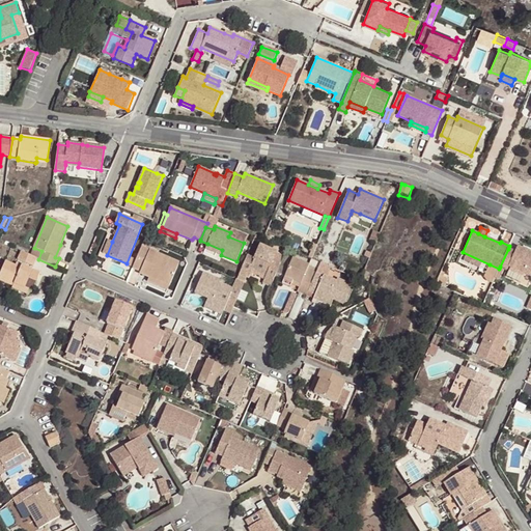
[(112,242),(109,240),(104,253),(107,255),(112,242)]
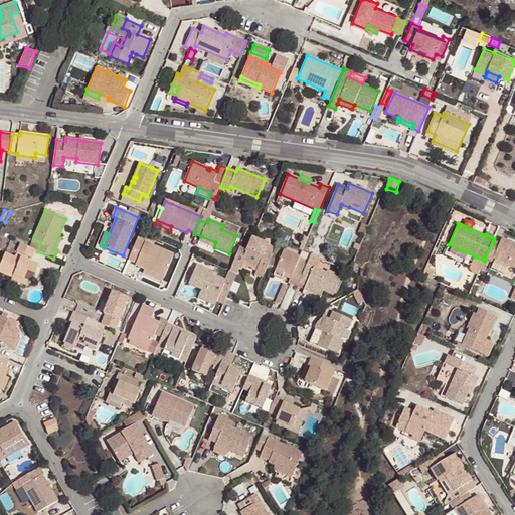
[(215,242),(201,236),(199,240),(214,247),(215,242)]
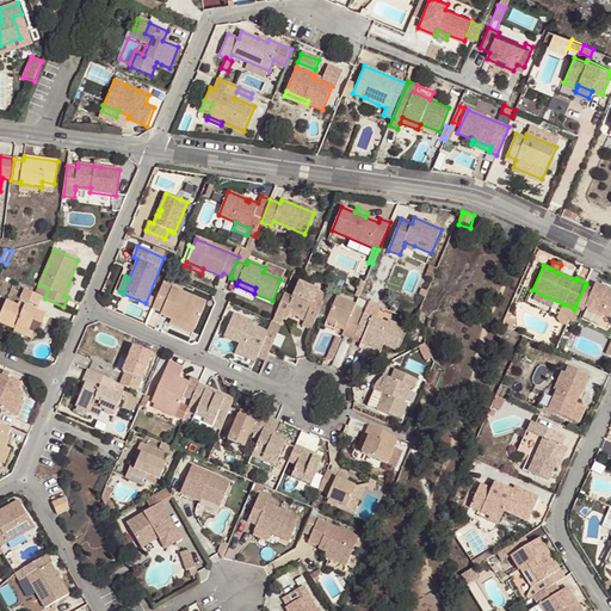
[(359,297),(365,282),(362,281),(360,281),(359,281),(356,288),(358,289),(355,296),(359,297)]
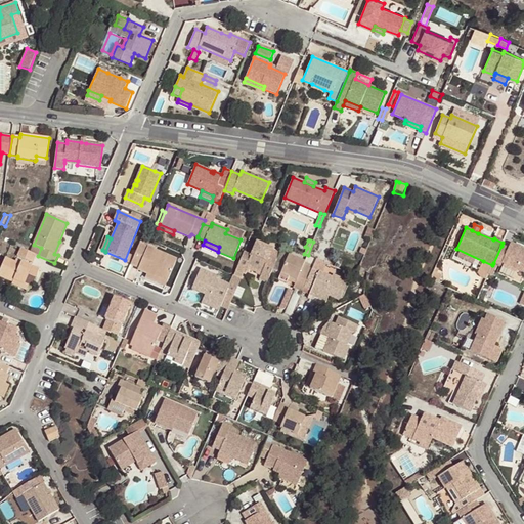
[(58,255),(62,244),(59,242),(54,254),(58,255)]
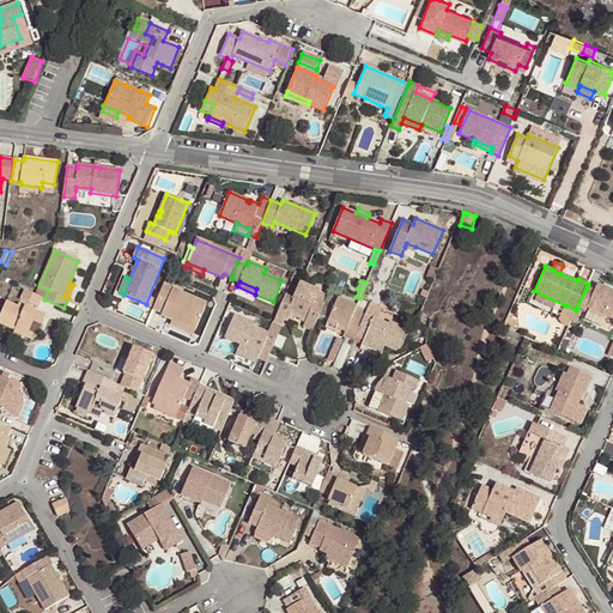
[(320,291),(299,283),(293,298),(285,295),(277,315),(285,320),(287,321),(290,315),(292,310),(308,317),(304,322),(303,327),(313,331),(327,296),(320,292),(320,291)]
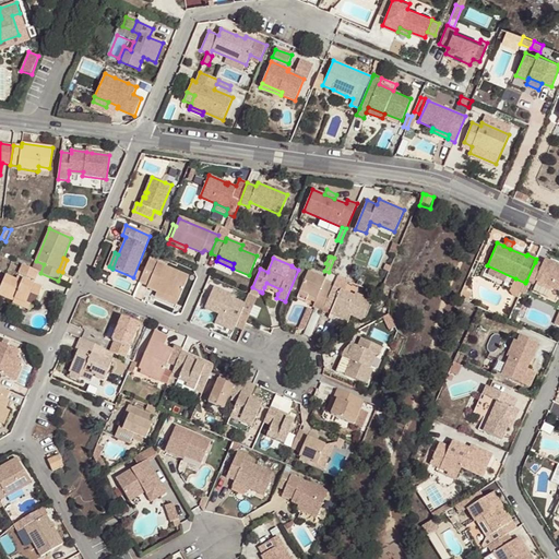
[(153,262),(149,260),(140,282),(147,285),(146,287),(156,292),(178,301),(189,277),(153,262)]
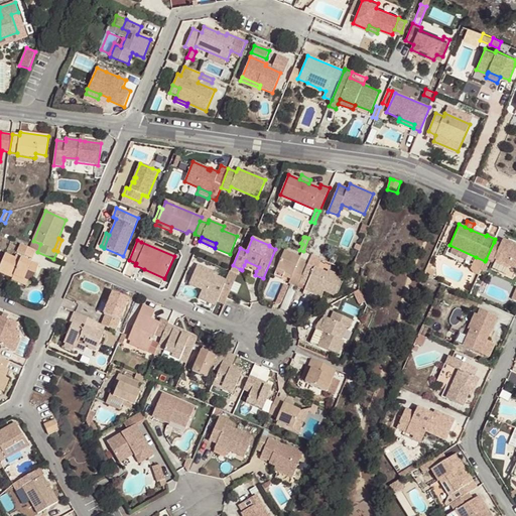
[(515,245),(503,240),(500,245),(494,242),(486,259),(490,260),(494,262),(495,259),(515,268),(515,245)]
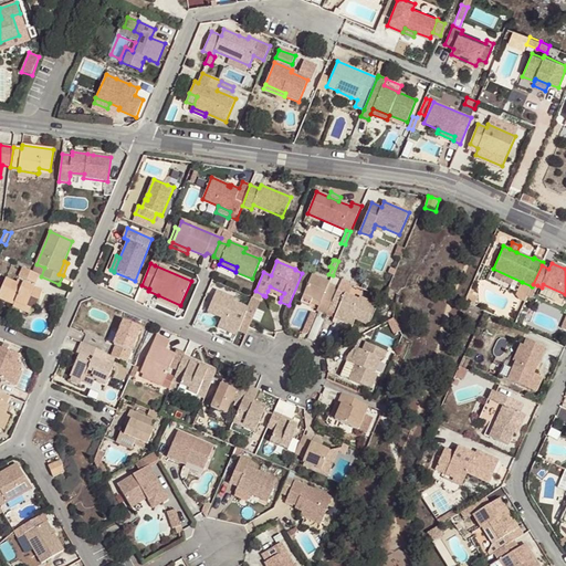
[(44,268),(37,264),(32,273),(39,275),(41,276),(44,268)]
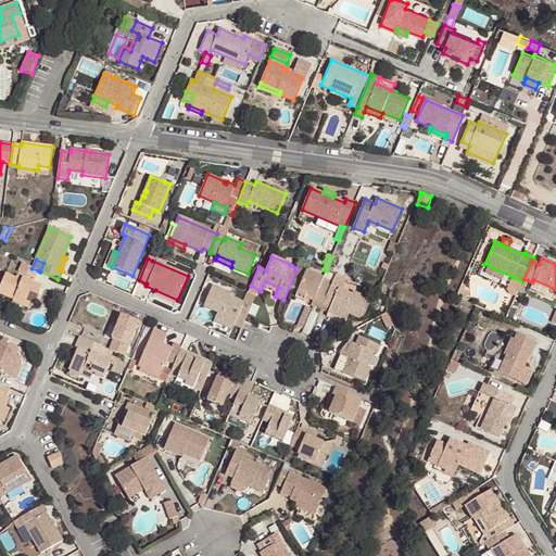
[(32,268),(23,264),(19,273),(35,279),(38,270),(32,268)]
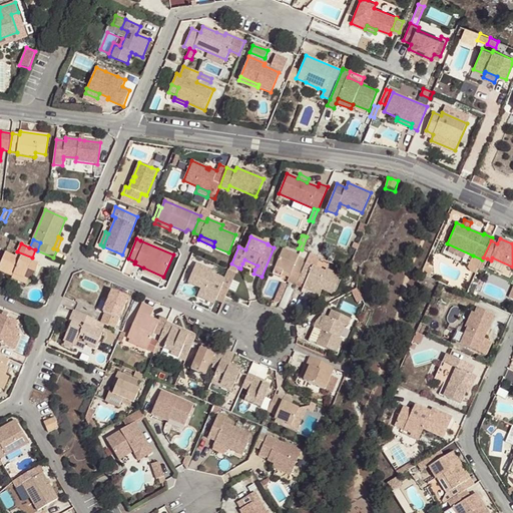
[(466,252),(451,245),(448,251),(463,259),(466,252)]
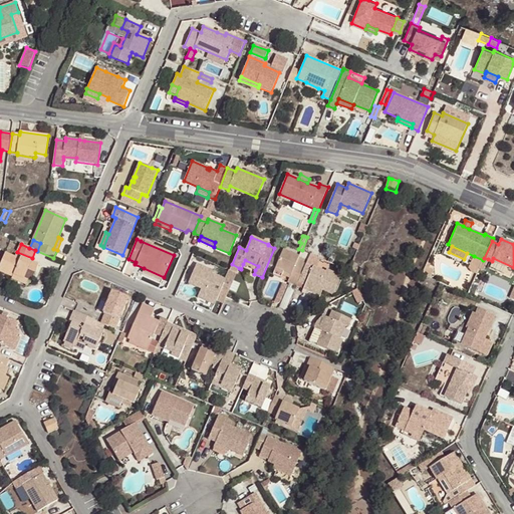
[(310,254),(302,250),(298,257),(299,258),(307,262),(310,254)]
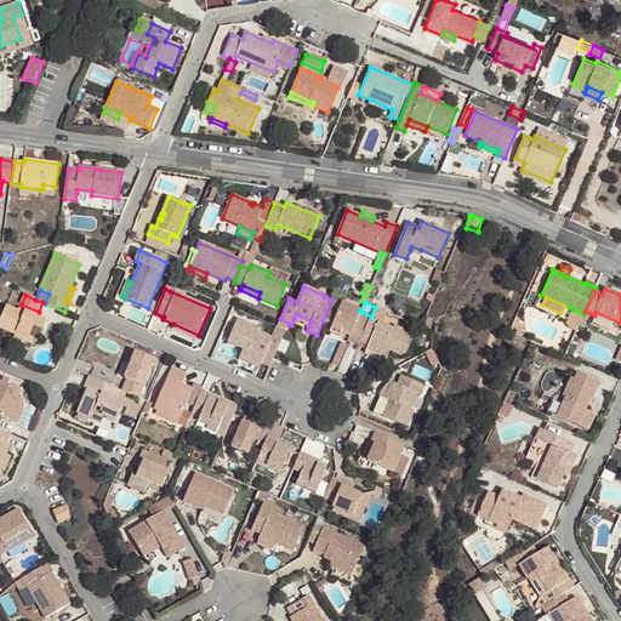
[(371,317),(362,312),(360,311),(342,303),(332,324),(351,331),(349,336),(347,341),(358,346),(360,342),(370,318),(371,317)]
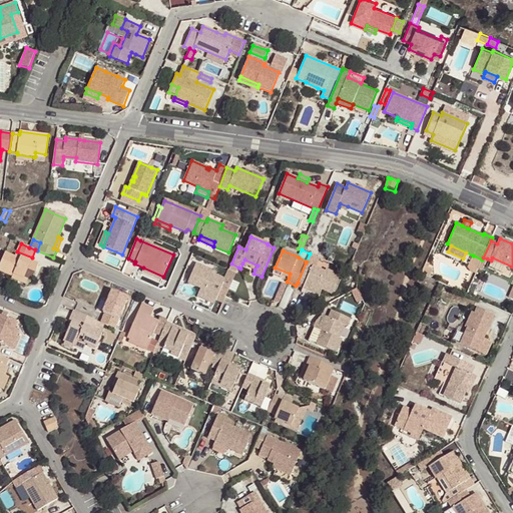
[(31,261),(16,254),(15,257),(5,252),(0,263),(0,271),(12,277),(14,273),(24,278),(25,276),(28,269),(35,272),(38,264),(31,261)]
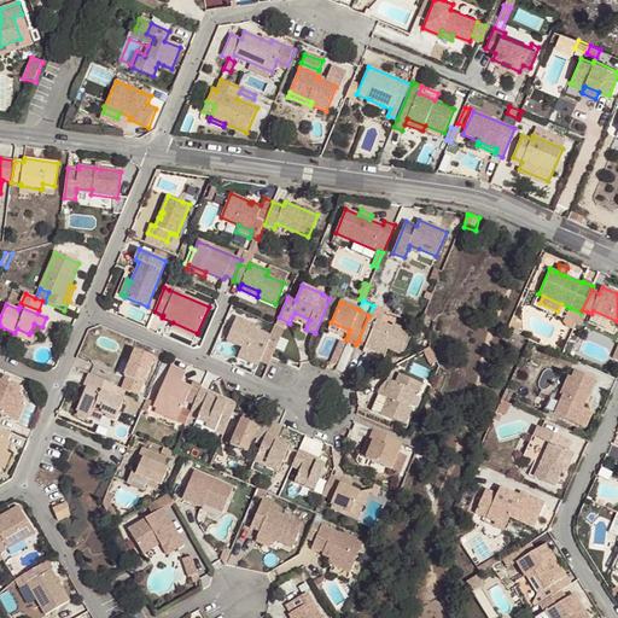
[(374,319),(378,308),(373,305),(369,315),(368,316),(374,319)]
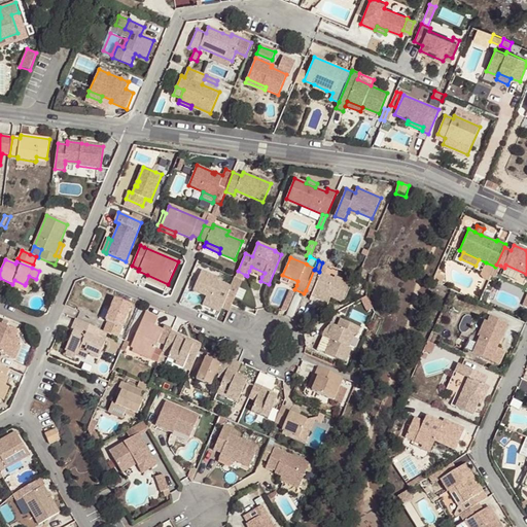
[(201,264),(197,262),(192,272),(197,273),(201,264)]
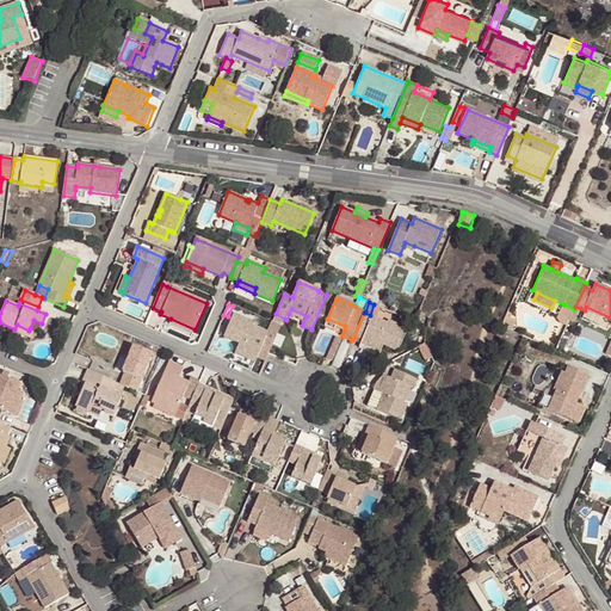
[(574,309),(563,304),(557,318),(560,322),(567,326),(569,320),(574,309)]
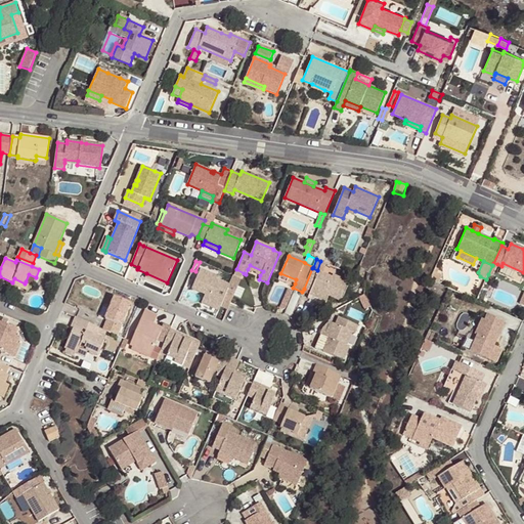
[(497,264),(493,263),(492,265),(488,274),(492,276),(497,264)]
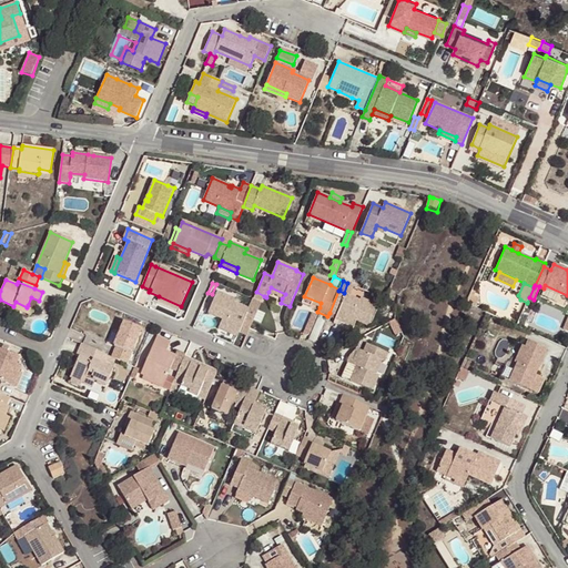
[(285,294),(271,287),(269,292),(277,296),(276,296),(282,298),(285,294)]
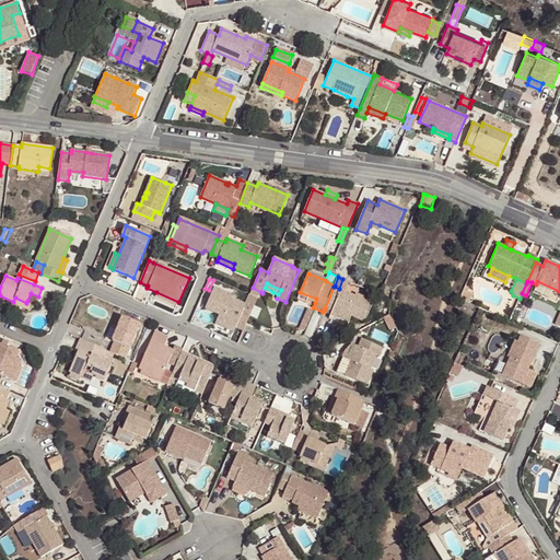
[(374,301),(356,293),(354,295),(338,289),(339,289),(334,287),(325,308),(331,311),(333,308),(351,317),(362,322),(366,319),(374,301)]
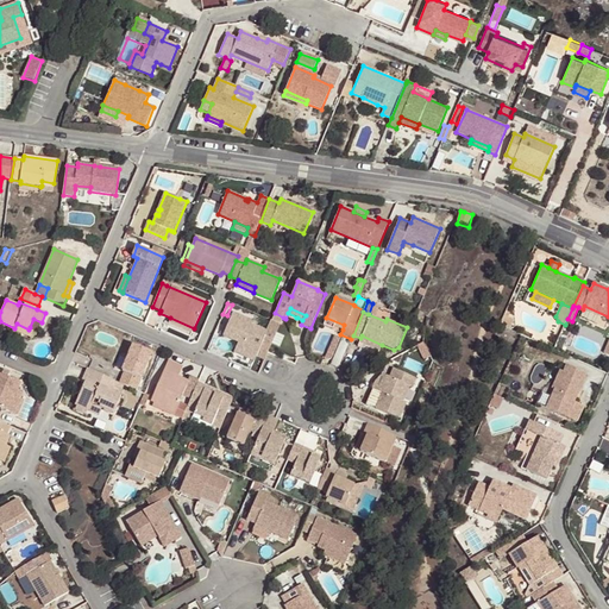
[(265,331),(251,325),(252,321),(233,313),(223,336),(238,341),(245,345),(242,352),(256,358),(257,356),(258,353),(265,357),(268,352),(280,324),(272,320),(271,320),(265,331)]
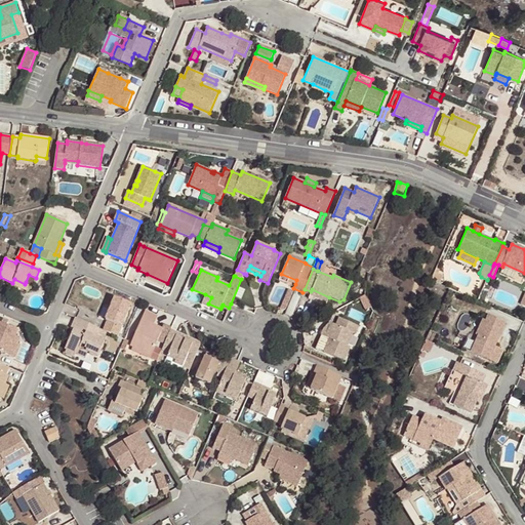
[(244,274),(237,270),(235,276),(241,279),(244,274)]
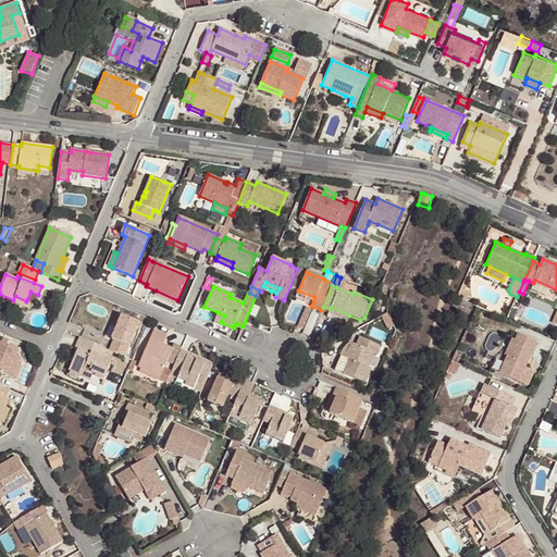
[(177,300),(156,291),(155,295),(166,299),(175,304),(176,304),(177,300)]
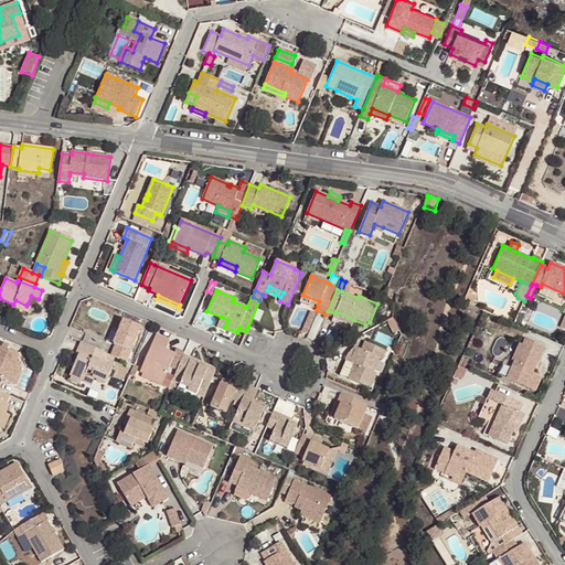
[(319,301),(302,295),(301,299),(318,306),(319,301)]
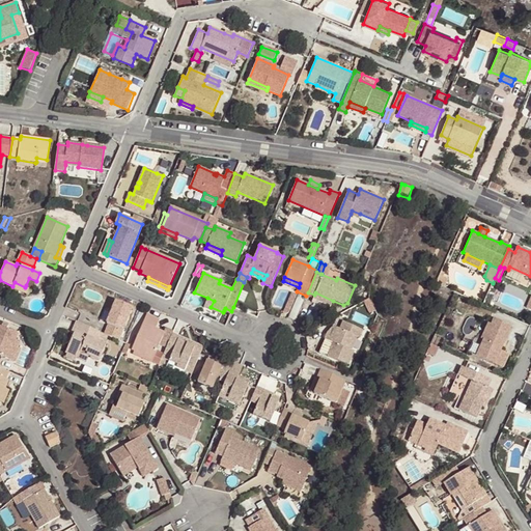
[(29,278),(26,285),(33,288),(36,281),(29,278)]
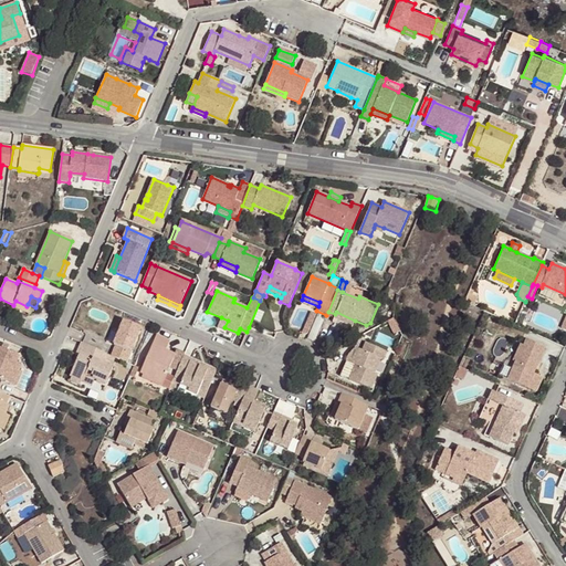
[(27,306),(16,301),(13,305),(13,306),(29,313),(31,307),(27,306)]
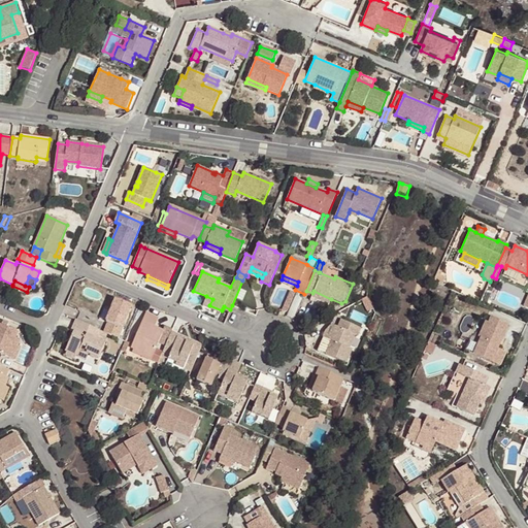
[(331,299),(314,291),(312,293),(311,297),(329,304),(331,299)]
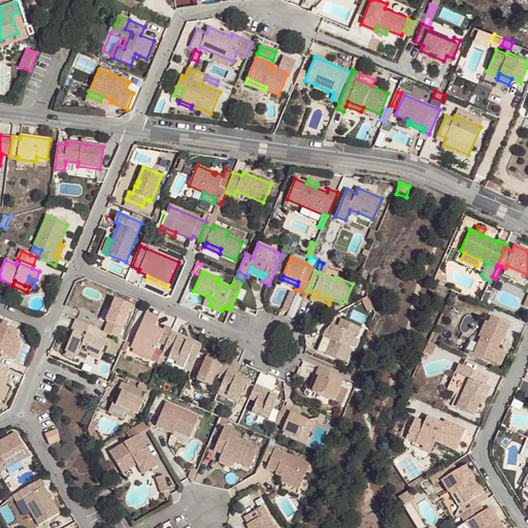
[(288,310),(295,294),(290,292),(282,310),(283,310),(283,311),(284,311),(285,311),(286,311),(287,310),(288,310)]
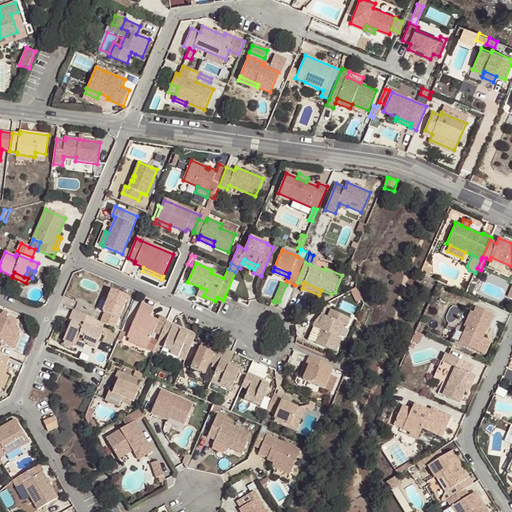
[(203,296),(206,290),(200,287),(197,296),(214,303),(215,301),(203,296)]
